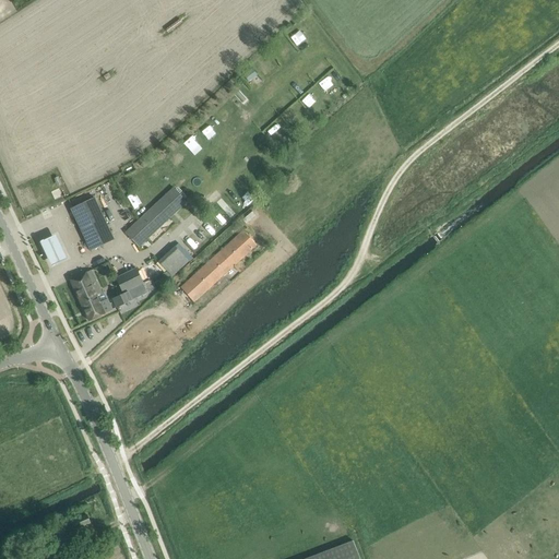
[(304,33),(294,37),(297,47),(308,43),(304,33)]
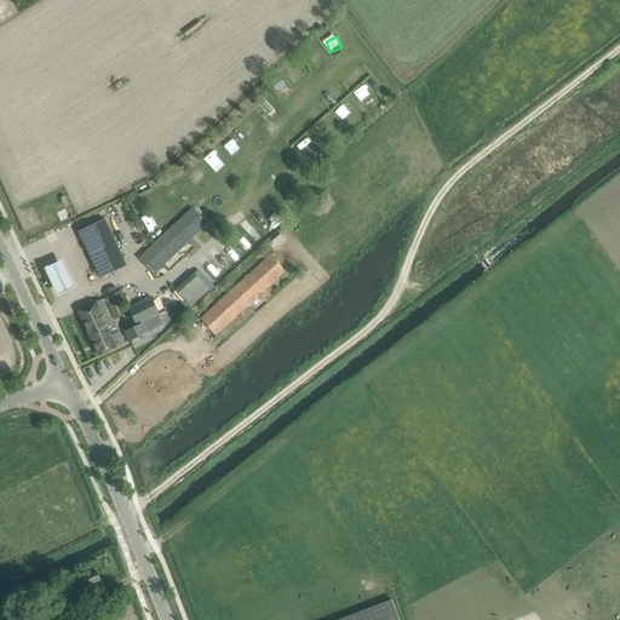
[(283,68),(292,76),(302,68),(294,59),(283,68)]
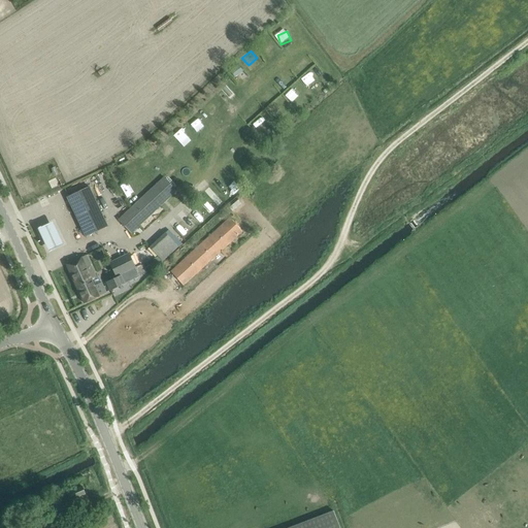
[(238,66),(230,72),(235,78),(243,72),(238,66)]
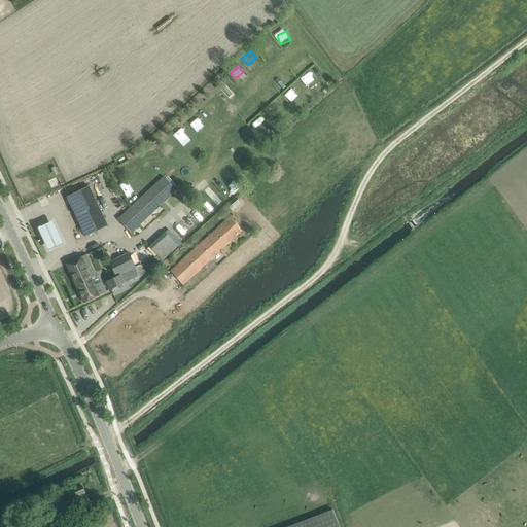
[(309,71),(302,78),(310,86),(317,80),(309,71)]
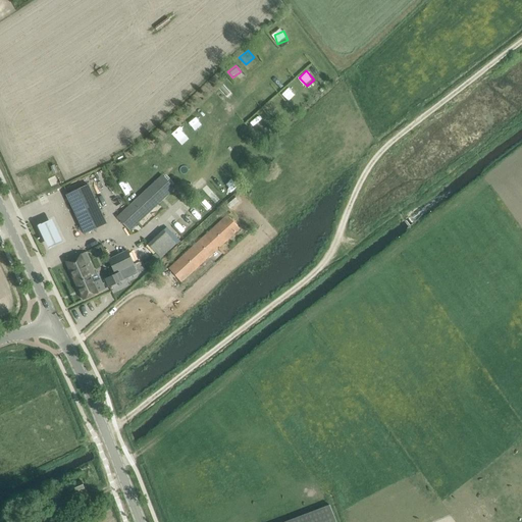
[(283,74),(276,77),(279,86),(286,83),(283,74)]
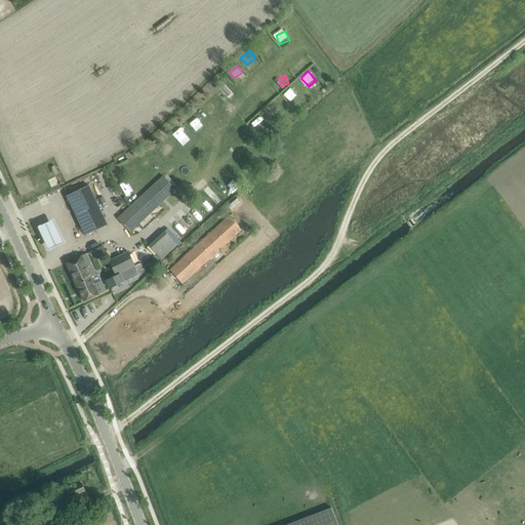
[(290,86),(283,92),(293,103),(300,96),(290,86)]
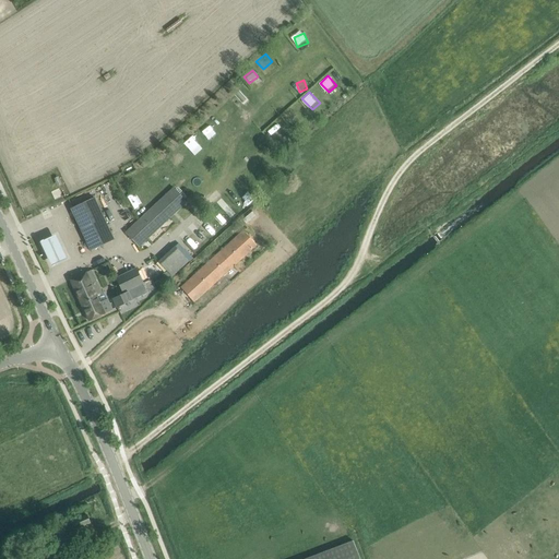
[(283,108),(289,102),(285,97),(278,104),(283,108)]
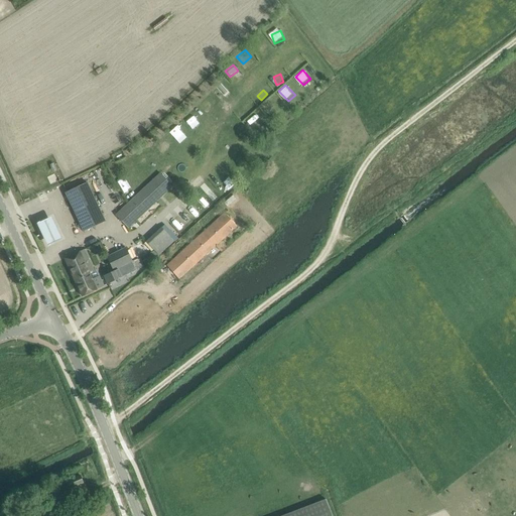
[(272,117),(278,110),(267,100),(261,107),(272,117)]
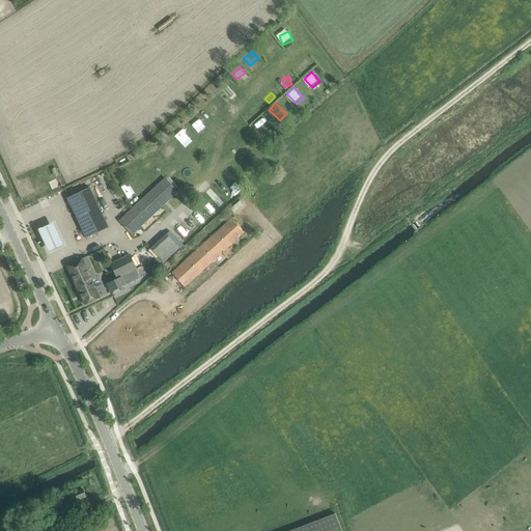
[(212,105),(205,110),(210,115),(216,110),(212,105)]
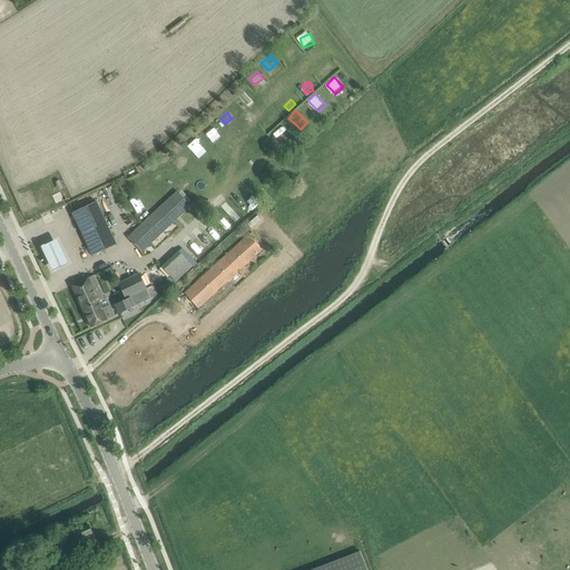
[(176,194),(128,237),(146,257),(159,246),(155,242),(190,208),(176,194)]
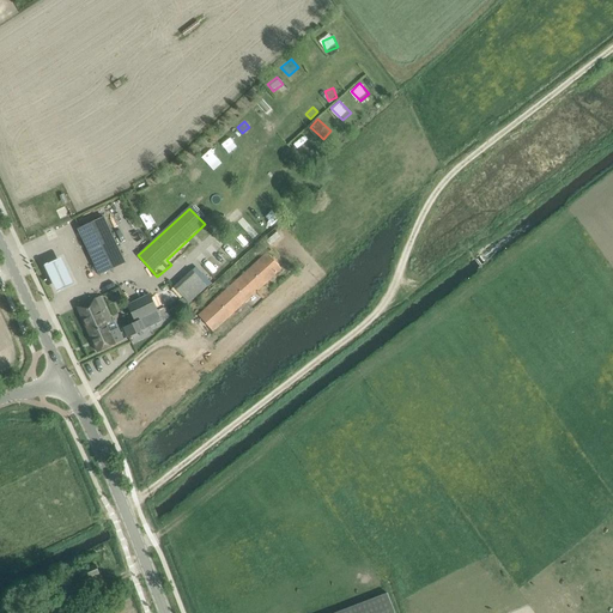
[(103,217),(78,229),(99,275),(126,263),(103,217)]
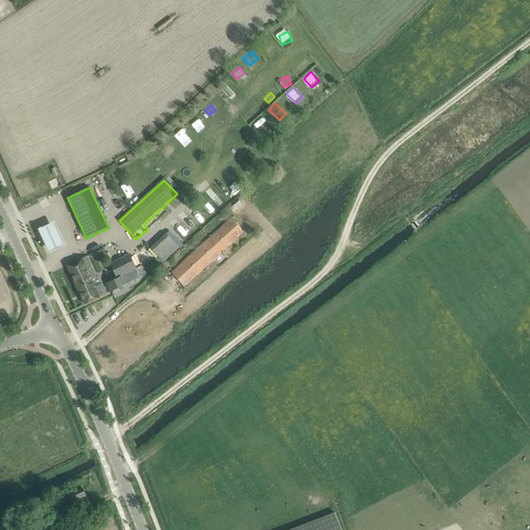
[(197,212),(190,216),(189,214),(173,226),(181,238),(192,232),(190,230),(203,222),(197,212)]
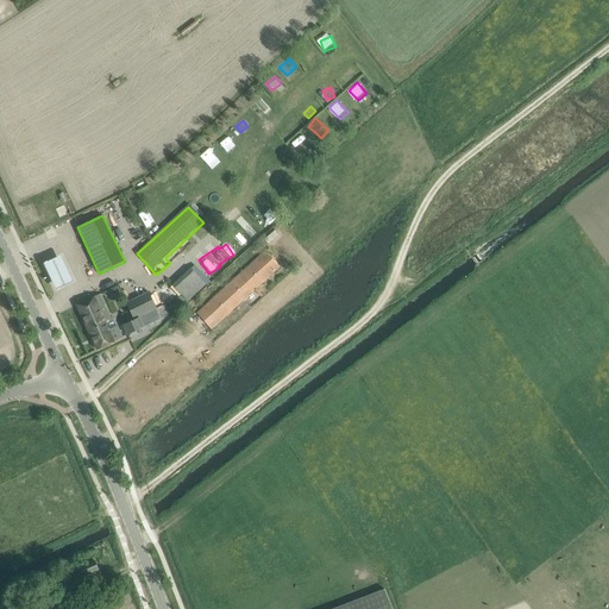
[(280,267),(265,251),(198,314),(211,328),(280,267)]
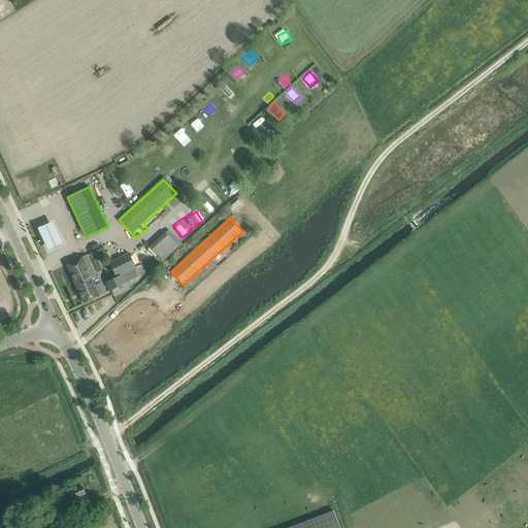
[(55,226),(39,232),(50,255),(65,249),(55,226)]
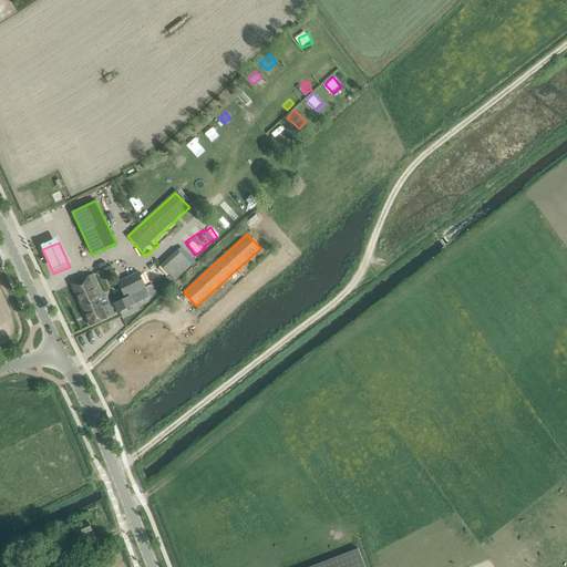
[(160,265),(174,280),(192,265),(177,249),(160,265)]
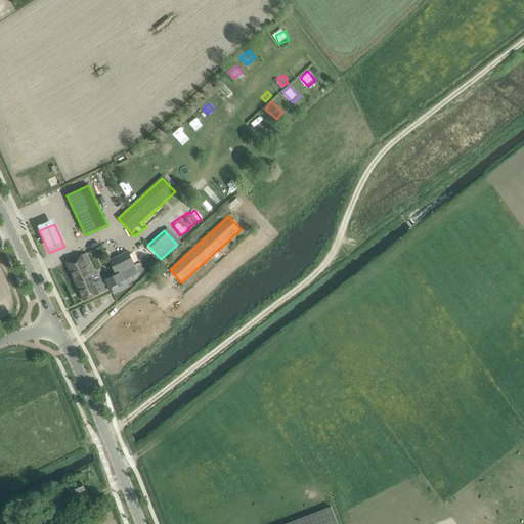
[(103,248),(88,252),(90,261),(105,257),(103,248)]
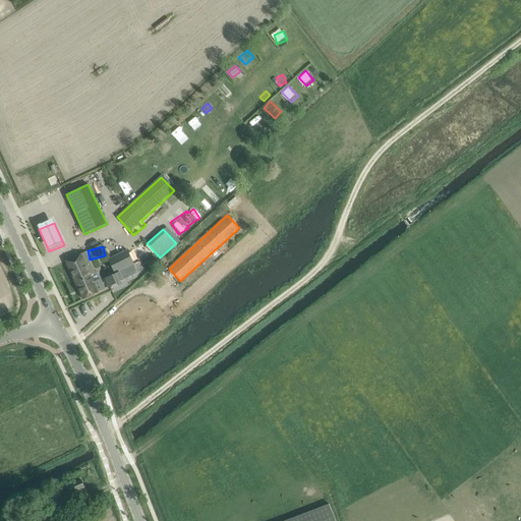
[(99,264),(109,287),(137,274),(126,250),(99,264)]
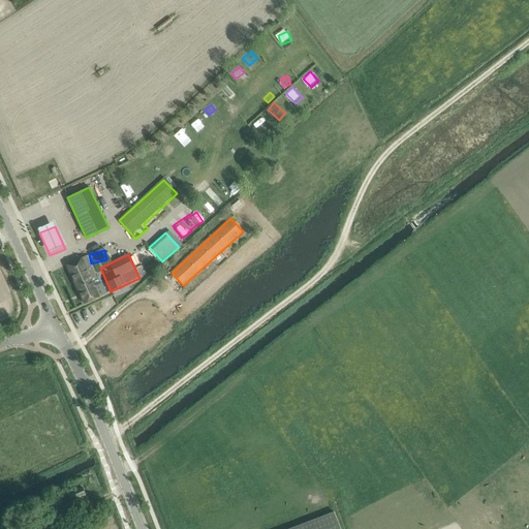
[(87,255),(67,265),(85,304),(96,299),(95,299),(103,294),(98,284),(91,288),(89,283),(92,282),(91,280),(96,277),(87,255)]
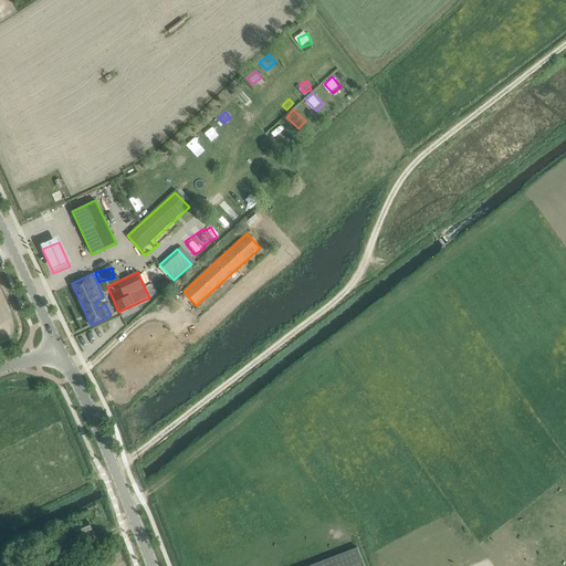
[(77,535),(92,530),(88,522),(75,527),(77,535)]
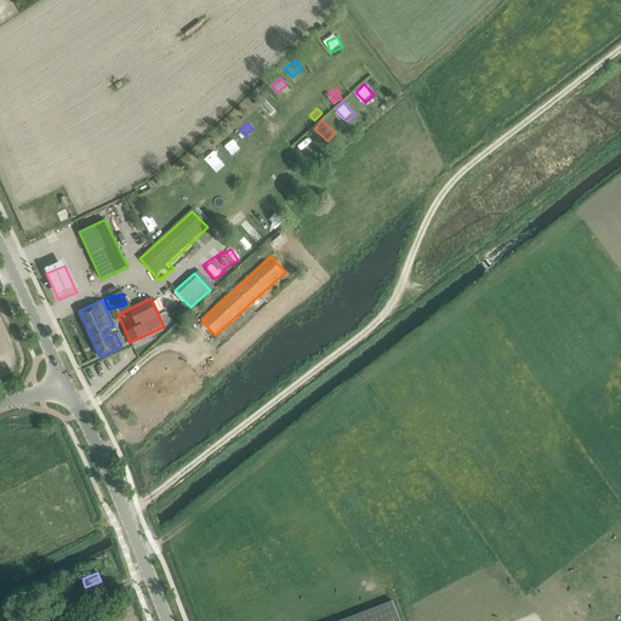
[(399,620),(393,600),(340,620),(399,620)]
